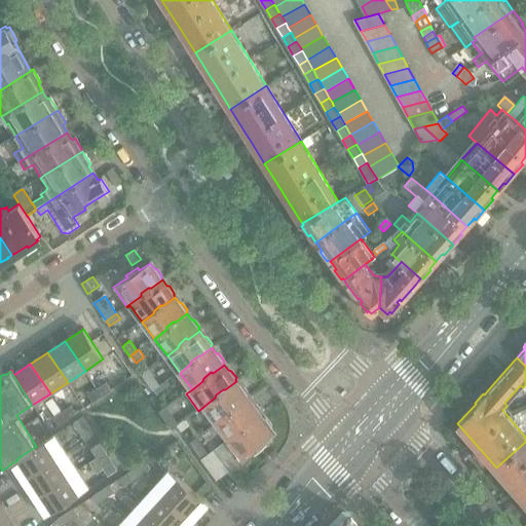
[(161,385),(154,390),(157,395),(171,385),(167,381),(161,385)]
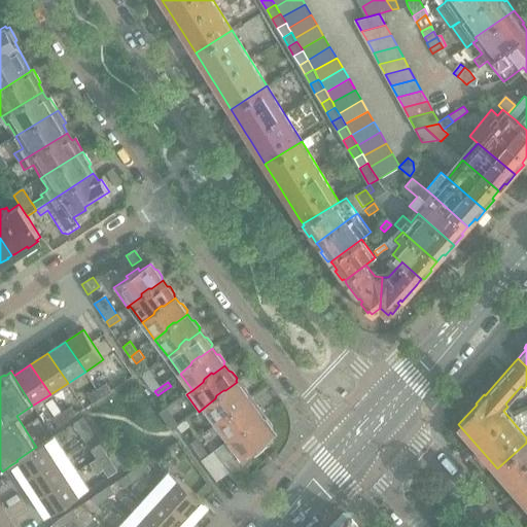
[(215,398),(205,407),(217,424),(229,415),(229,412),(236,407),(238,408),(249,399),(248,397),(249,394),(244,388),(241,388),(237,382),(225,390),(223,390),(216,395),(215,398)]
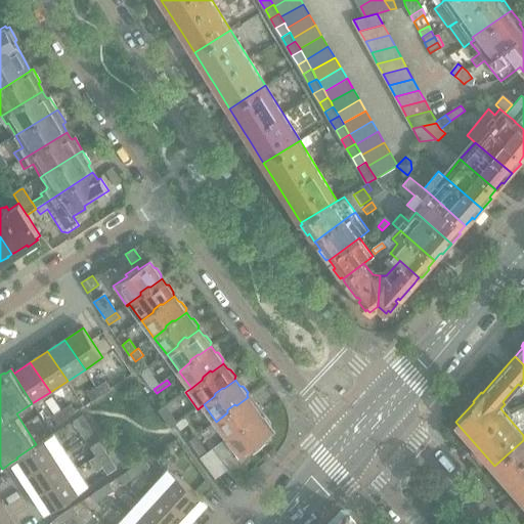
[(105,382),(96,387),(101,395),(111,389),(105,382)]
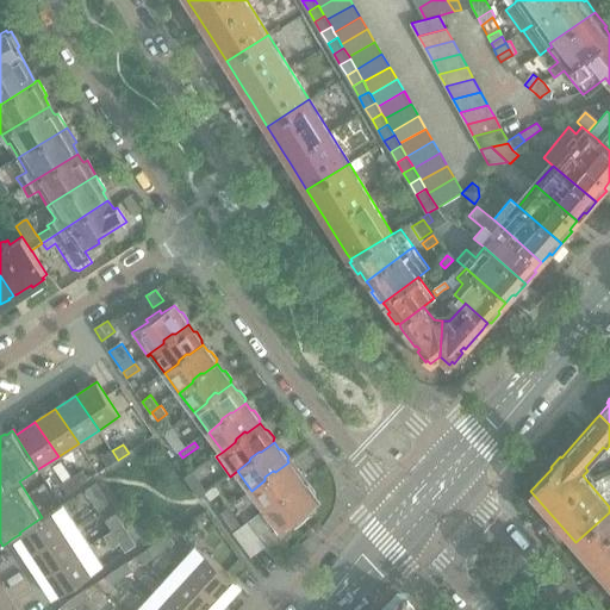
[(112,450),(101,458),(107,467),(118,460),(112,450)]
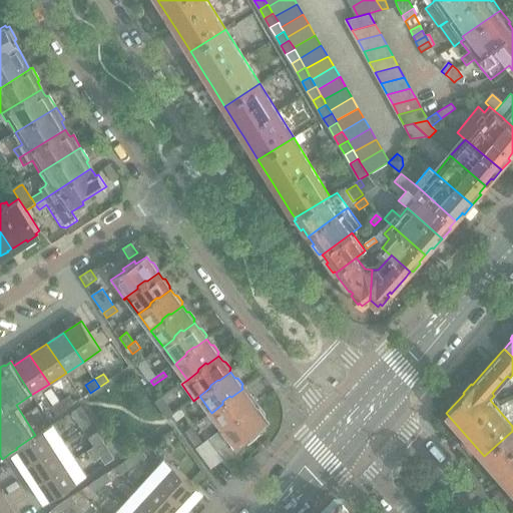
[(222,404),(211,413),(223,429),(255,405),(254,404),(254,401),(249,394),(246,394),(242,389),(231,397),(229,396),(222,401),(222,404)]
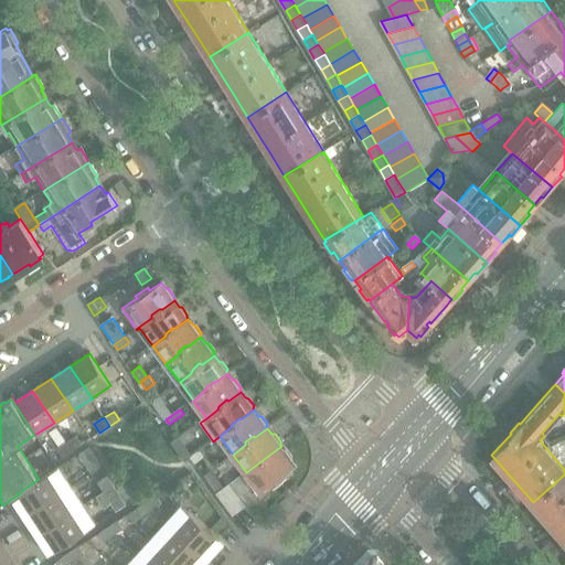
[(76,436),(66,443),(72,450),(82,444),(76,436)]
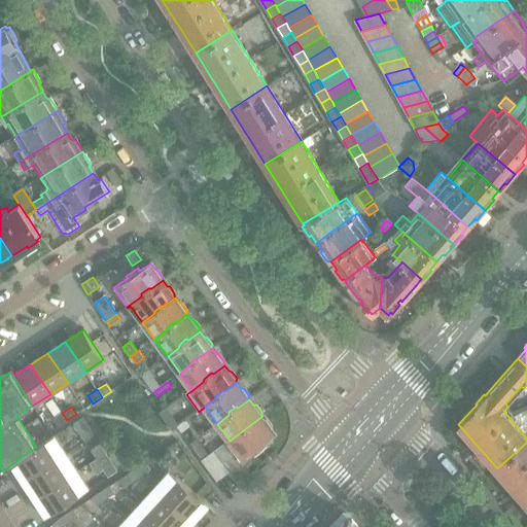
[(173,416),(167,408),(166,409),(159,414),(165,421),(173,416)]
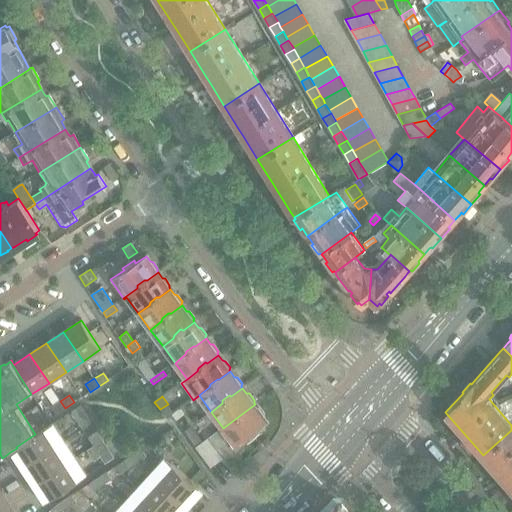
[(60,401),(51,407),(56,414),(65,408),(60,401)]
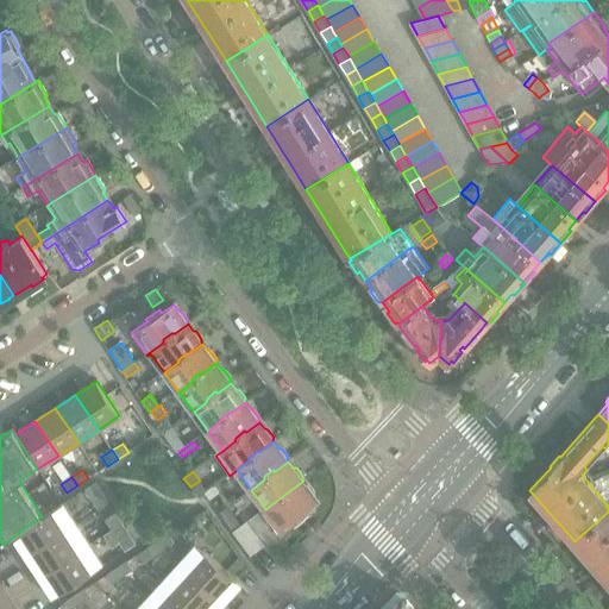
[(240,527),(233,532),(250,556),(264,546),(257,535),(272,525),(278,533),(293,520),(295,522),(308,512),(306,509),(313,502),(314,493),(307,483),(303,482),(303,481),(265,509),(248,522),(240,527)]
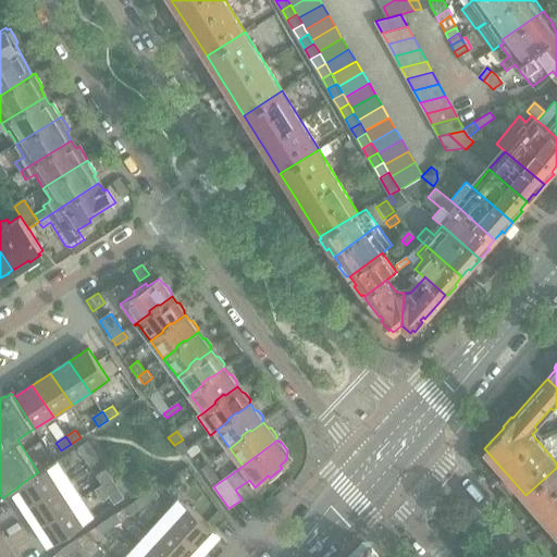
[(87,442),(77,448),(84,457),(94,450),(87,442)]
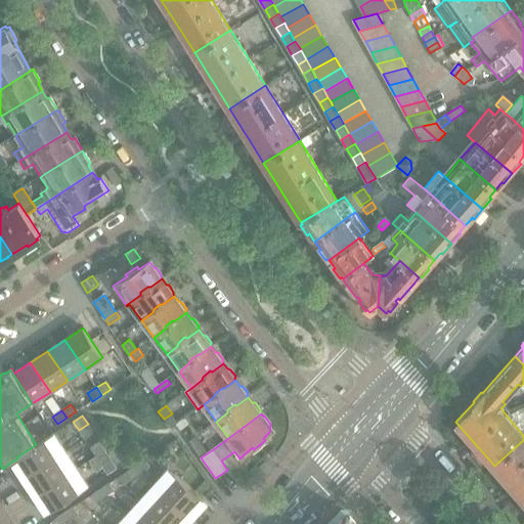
[(181,429),(190,423),(186,417),(178,422),(177,423),(181,429)]
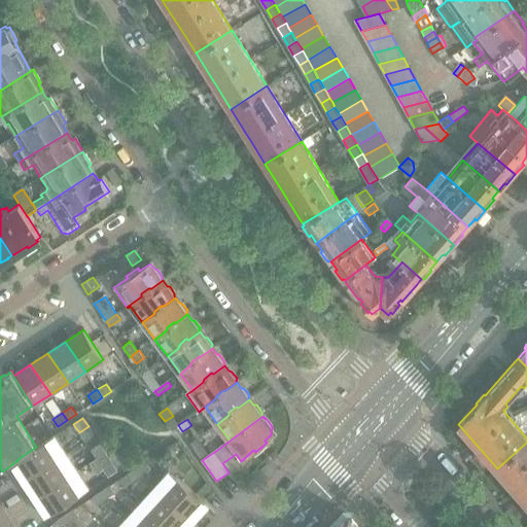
[(89,426),(79,432),(84,442),(94,435),(89,426)]
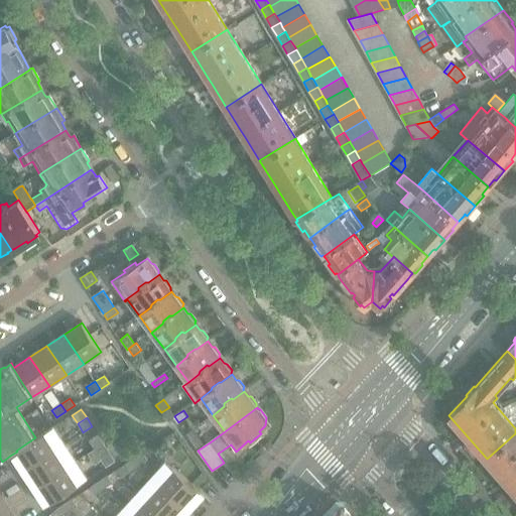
[(35,437),(16,450),(17,452),(28,468),(57,448),(45,430),(35,437)]
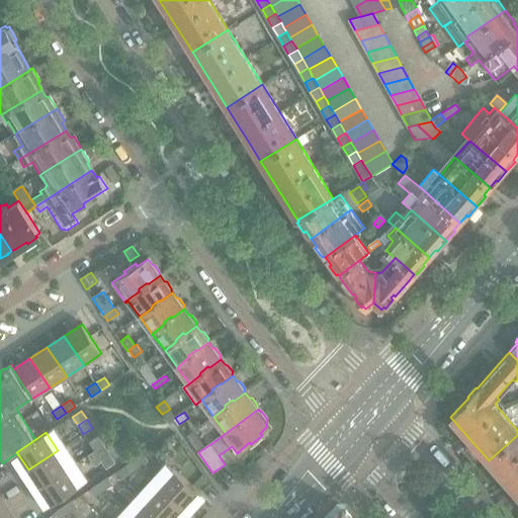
[(517,435),(489,460),(512,488),(517,495),(517,435)]
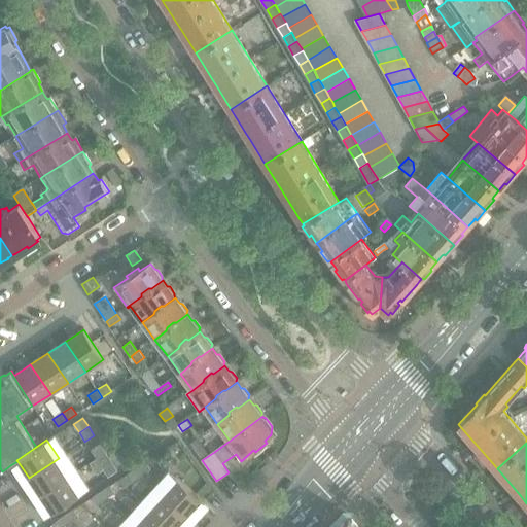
[(100,444),(91,450),(96,459),(105,453),(100,444)]
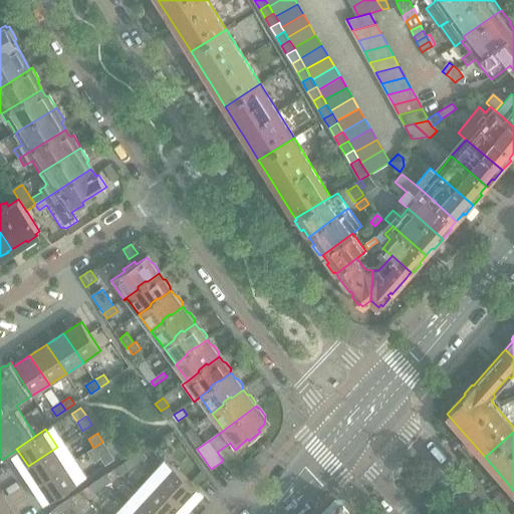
[(197,436),(191,440),(197,449),(203,445),(197,436)]
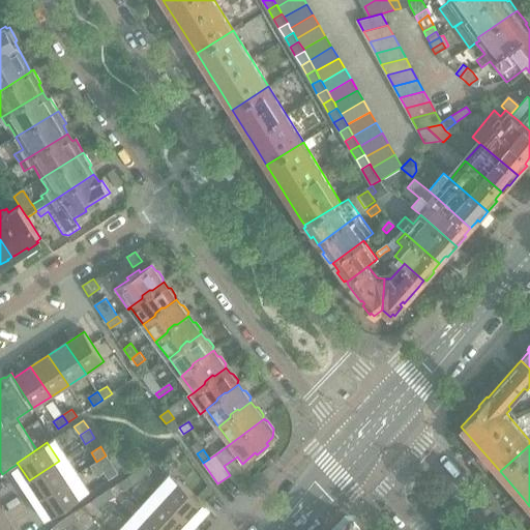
[(106,455),(96,462),(102,470),(112,464),(106,455)]
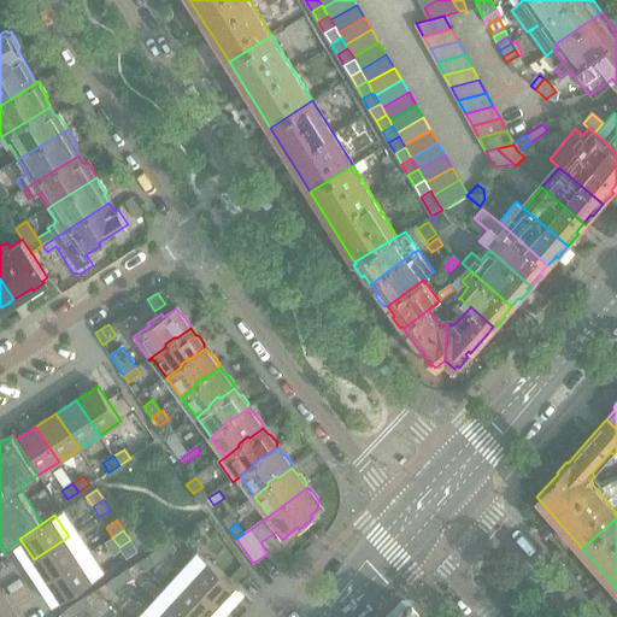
[(69,536),(34,559),(47,581),(82,558),(69,536)]
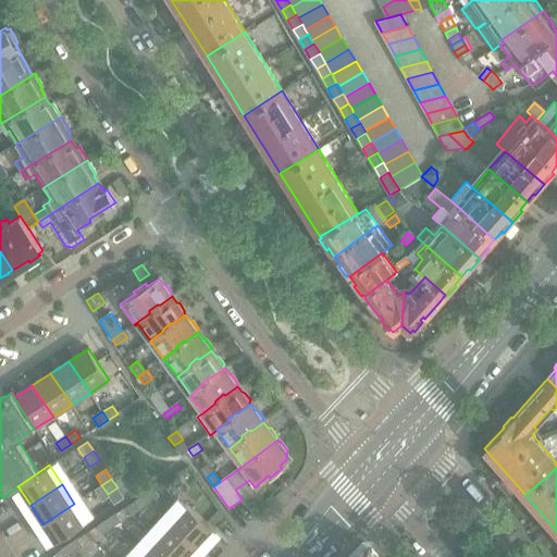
[(155,489),(145,495),(149,503),(159,496),(155,489)]
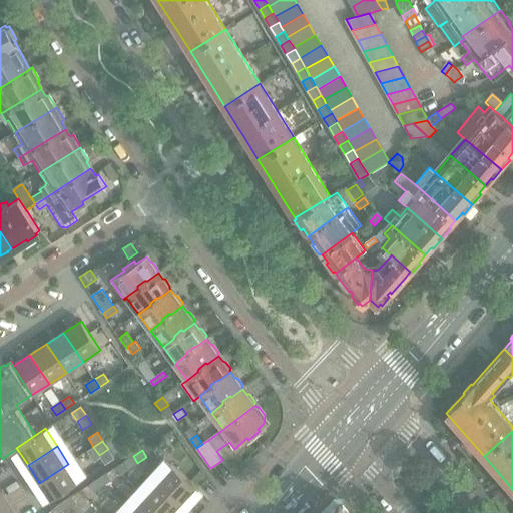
[(133,456),(124,462),(128,469),(137,463),(133,456)]
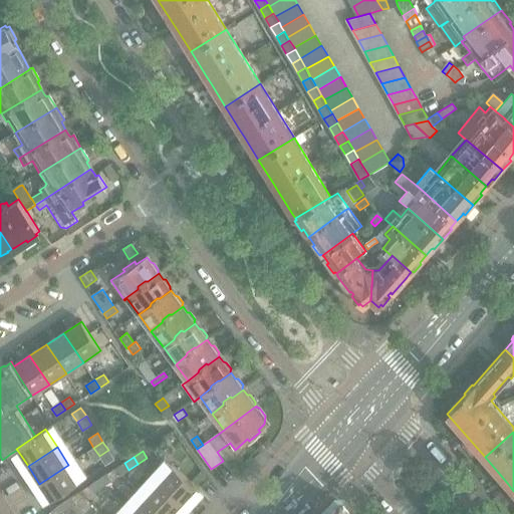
[(68,465),(39,484),(51,501),(80,482),(68,465)]
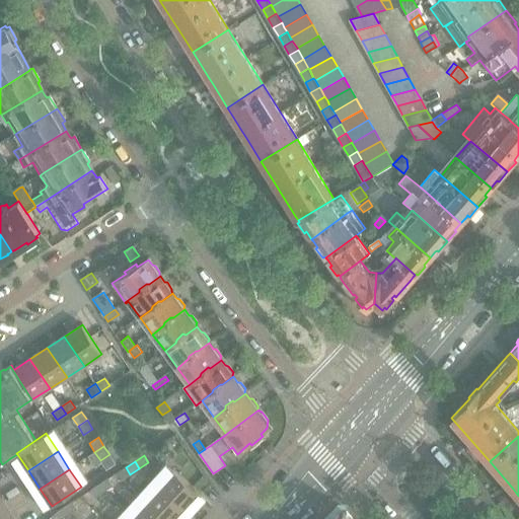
[(158,485),(184,509),(199,494),(172,469),(158,485)]
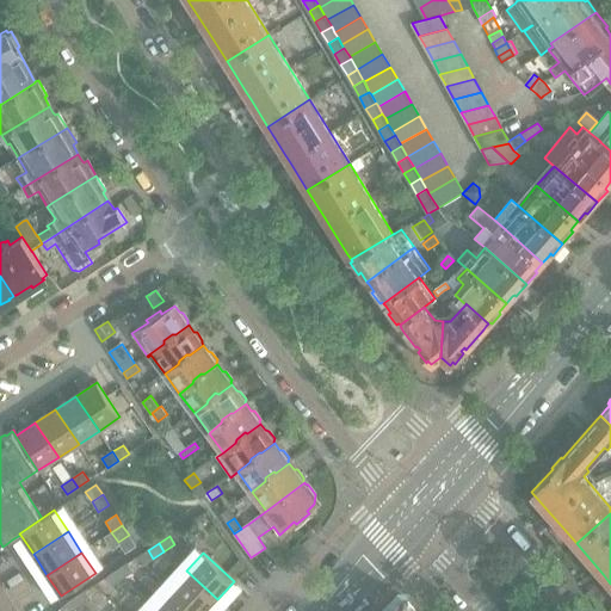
[(128,563),(116,571),(122,579),(133,572),(128,563)]
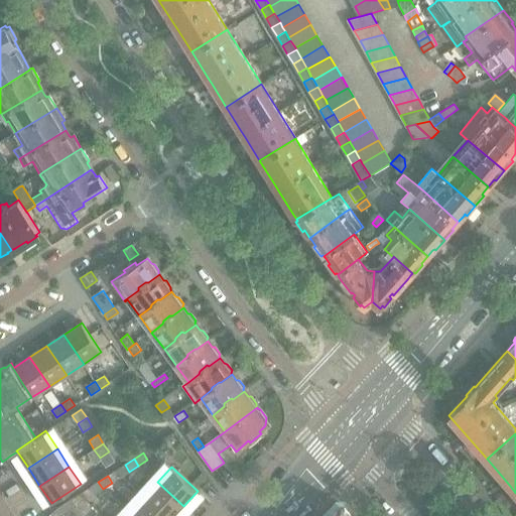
[(98,482),(90,488),(95,495),(103,489),(98,482)]
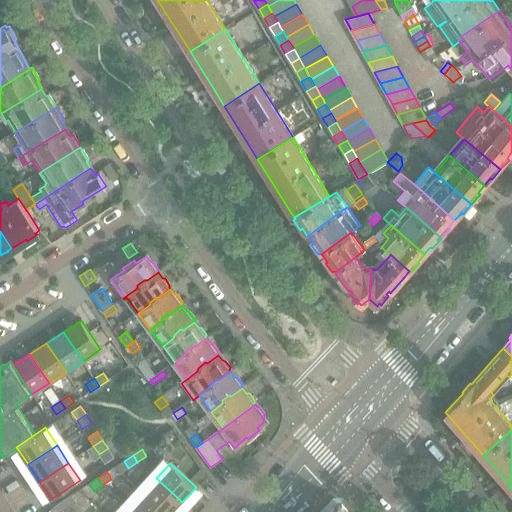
[(173,511),(182,502),(156,478),(142,494),(162,511),(173,511)]
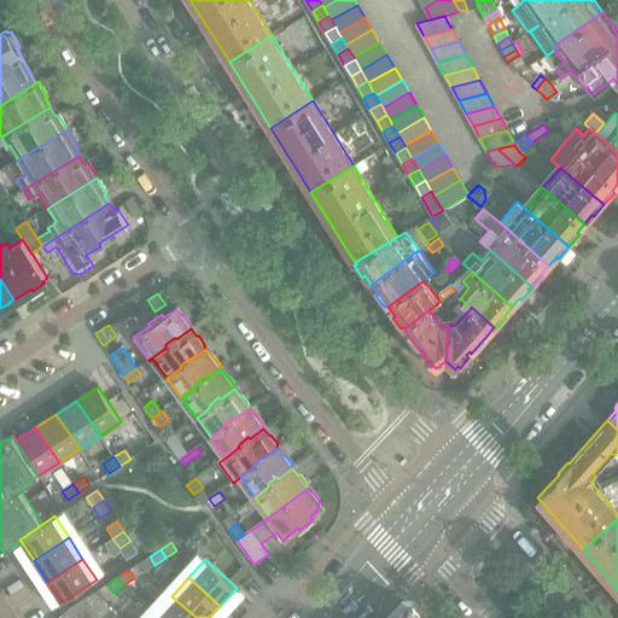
[(196,617),(172,596),(155,614),(159,617),(196,617)]
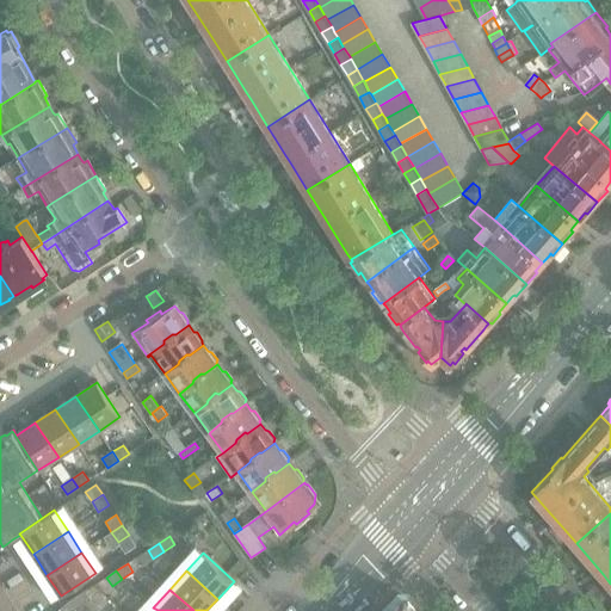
[(85,591),(75,598),(81,606),(91,599),(85,591)]
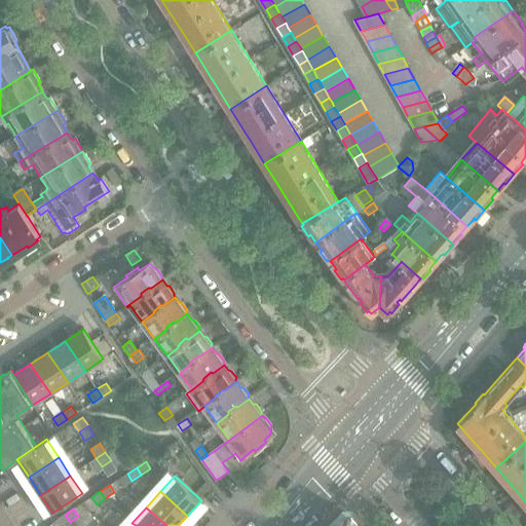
[(65,515),(55,521),(59,525),(63,525),(70,522),(65,515)]
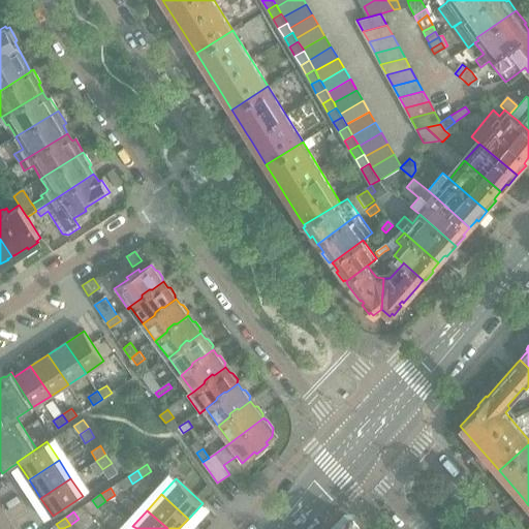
[(359,528),(349,518),(339,528),(359,528)]
